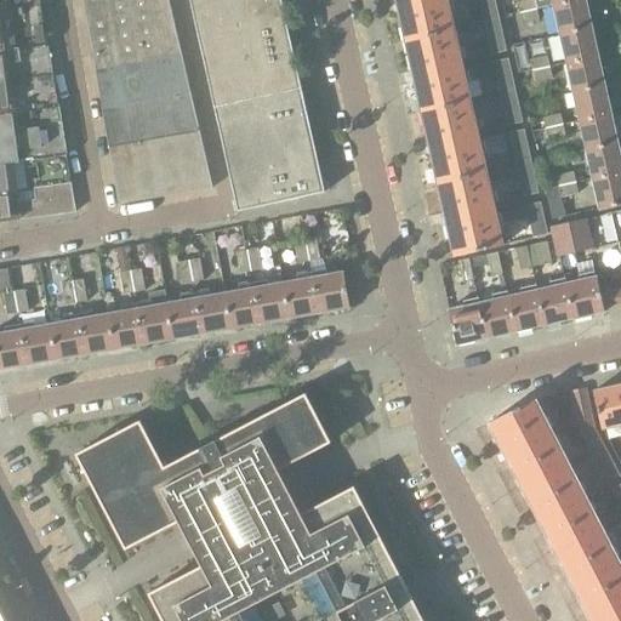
[(0,0),(0,50),(46,44),(38,0),(0,0)]
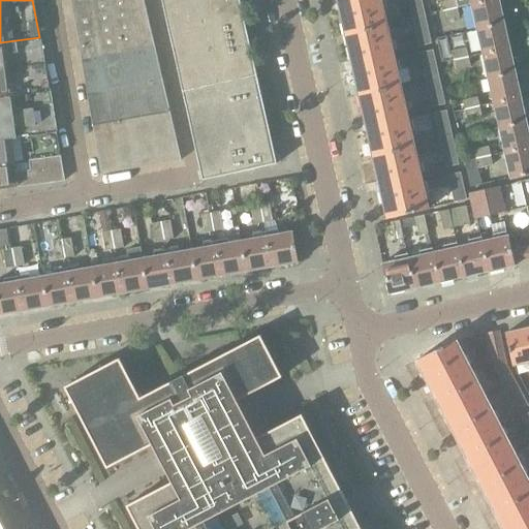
[(143,0),(69,0),(80,58),(153,45),(143,0)]
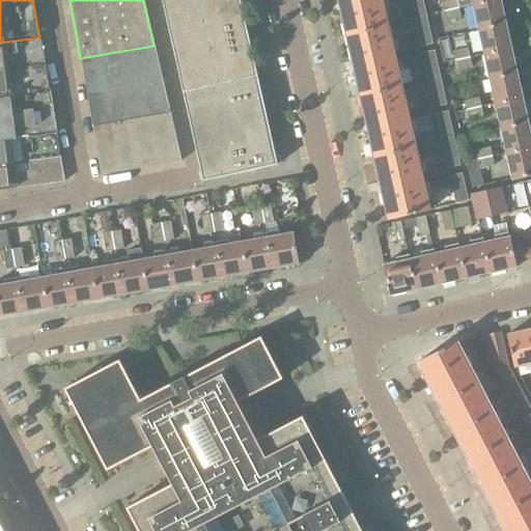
[(161,0),(202,182),(277,164),(275,155),(274,151),(281,150),(279,140),(272,141),(240,0),(161,0)]
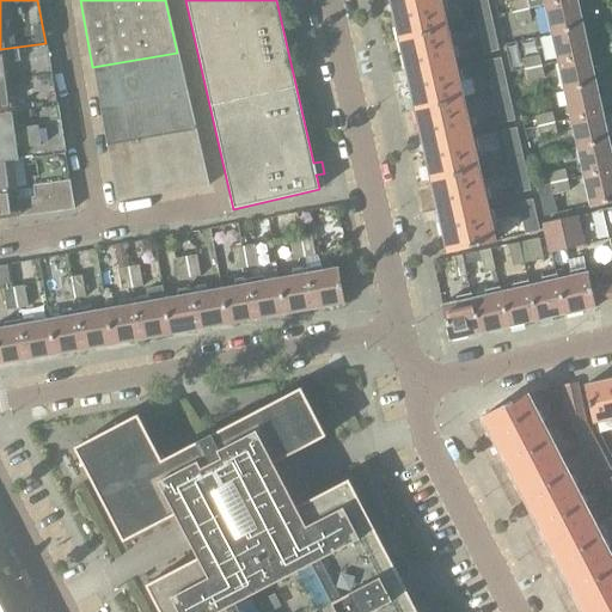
[(440,0),(389,0),(398,40),(447,29),(440,0)]
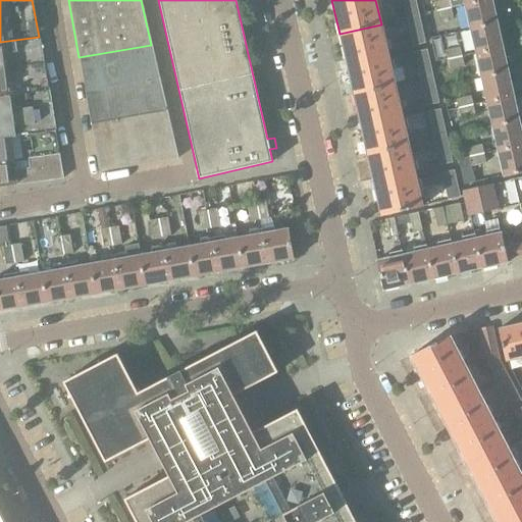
[(413,0),(410,0),(401,2),(403,11),(416,8),(413,0)]
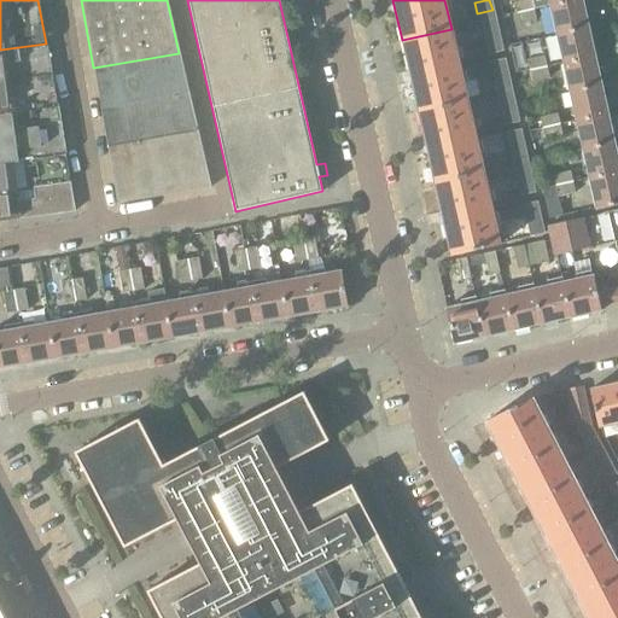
[(520,0),(514,1),(517,12),(534,9),(531,0),(520,0)]
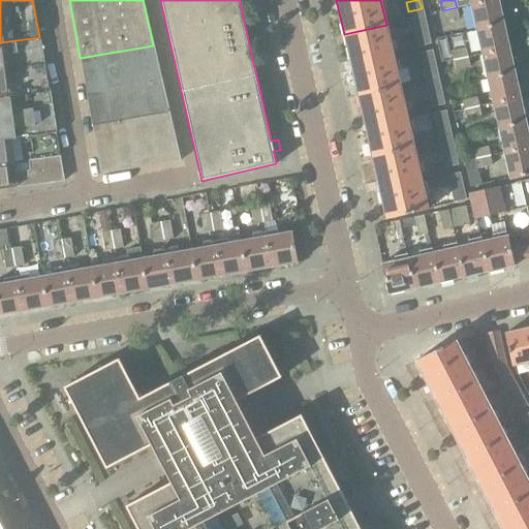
[(504,23),(498,0),(489,0),(470,4),(475,29),(504,23)]
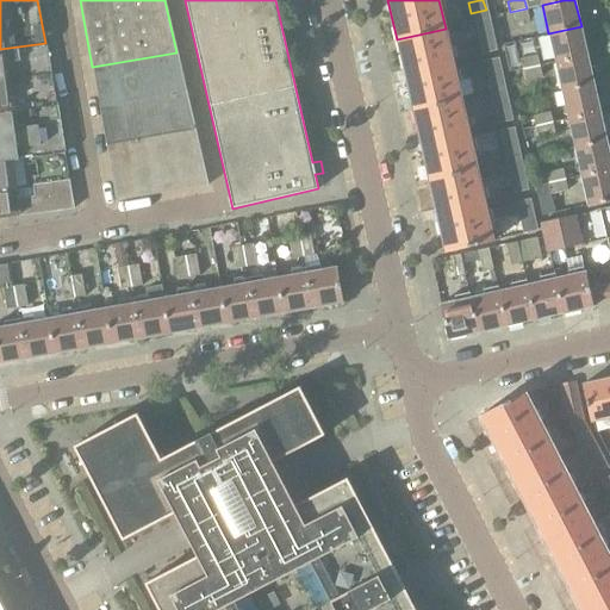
[(527,8),(510,12),(512,23),(529,19),(527,8)]
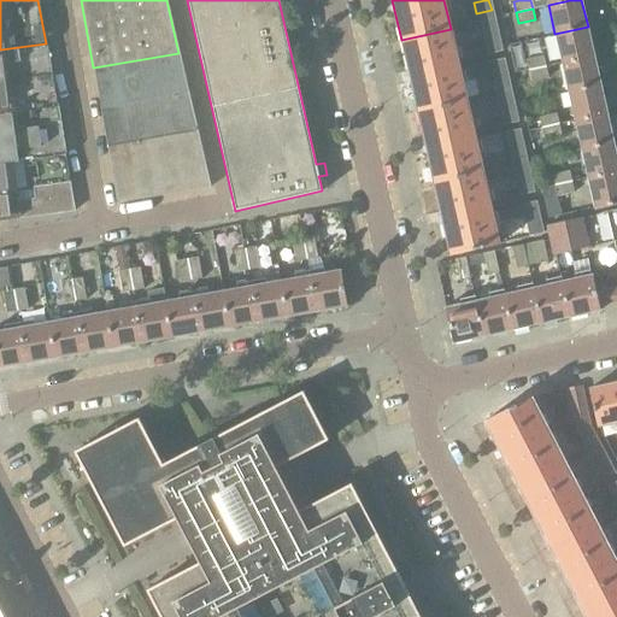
[(492,10),(476,13),(479,23),(494,21),(492,10)]
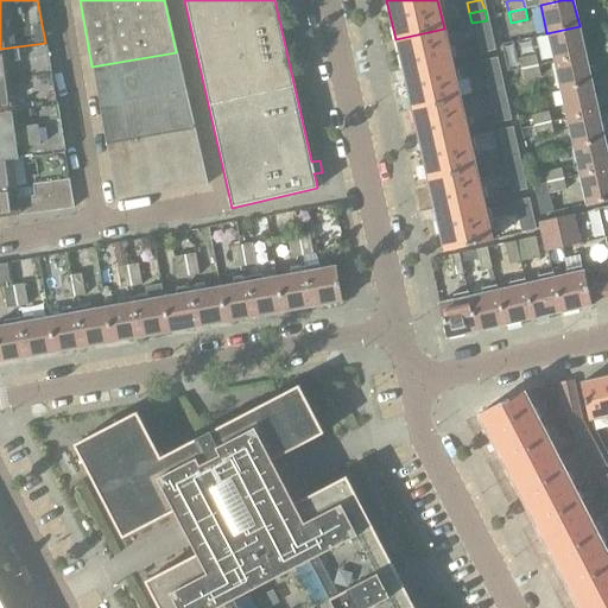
[(487,20),(472,23),(474,33),(489,30),(487,20)]
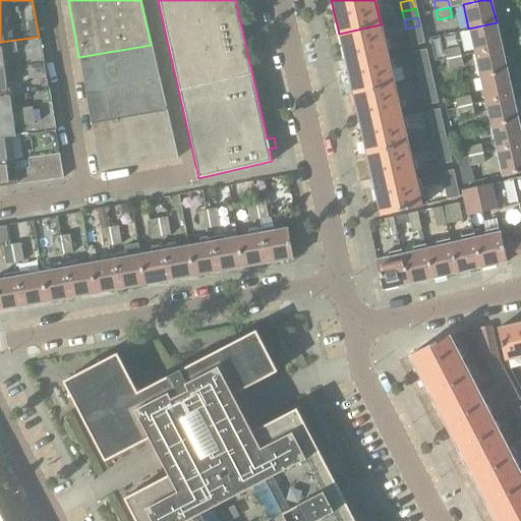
[(497,22),(468,29),(474,53),(502,46),(497,22)]
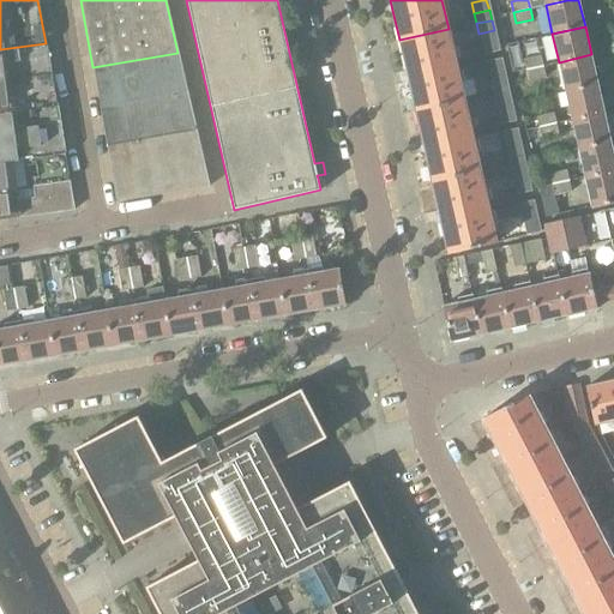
[(449,29),(399,40),(416,110),(464,101),(449,29)]
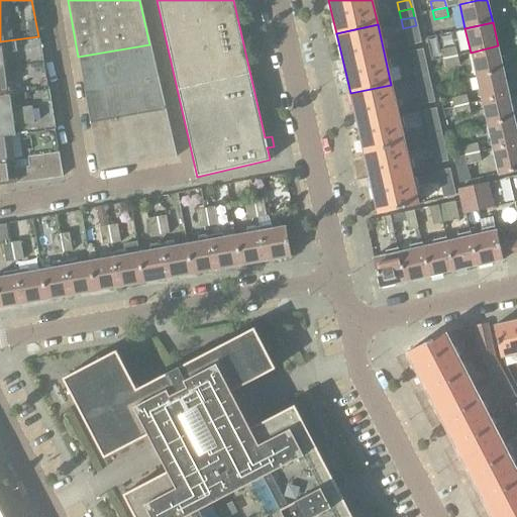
[(416,25),(403,28),(405,37),(417,34),(416,25)]
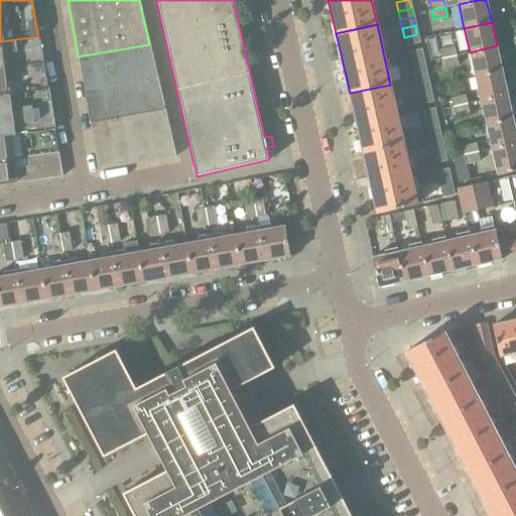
[(406,45),(418,42),(416,34),(404,37),(406,45)]
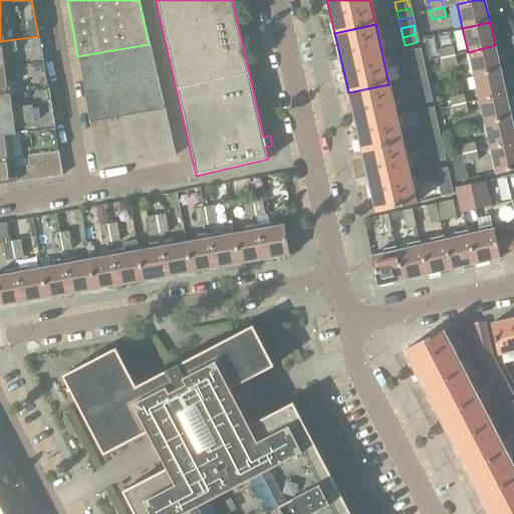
[(0,94),(47,88),(46,86),(38,38),(38,36),(0,41),(0,94)]
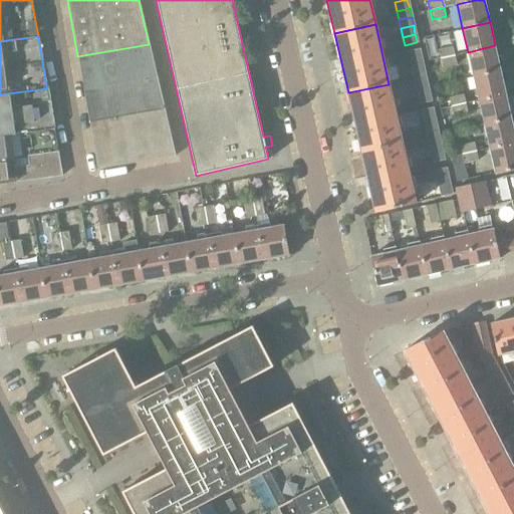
[(149,44),(77,56),(84,92),(157,80),(149,44)]
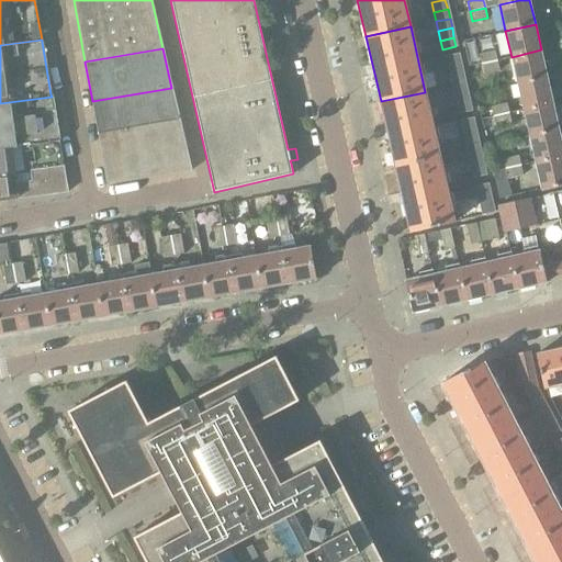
[(547,76),(541,49),(512,57),(517,82),(547,76)]
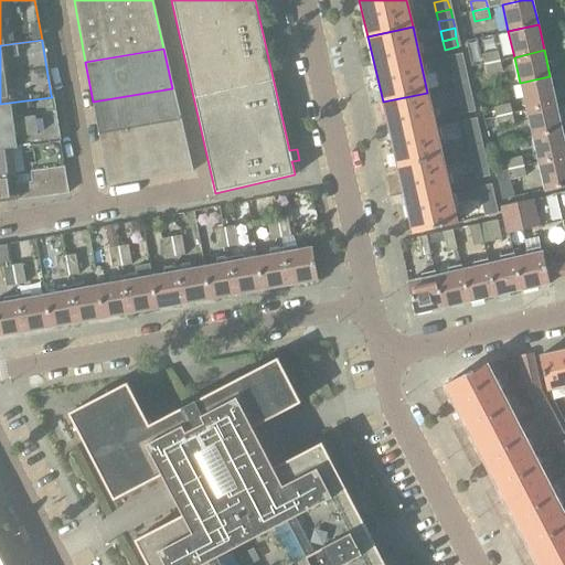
[(483,64),(500,61),(498,51),(481,54),(483,64)]
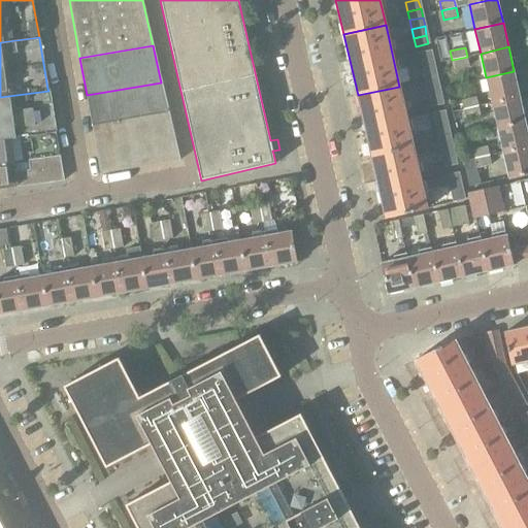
[(432,60),(430,51),(418,54),(420,63),(432,60)]
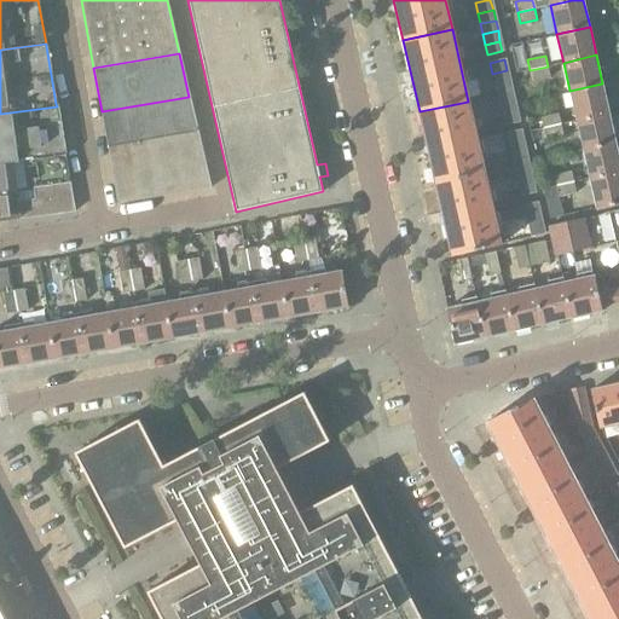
[(548,67),(530,70),(532,81),(550,77),(548,67)]
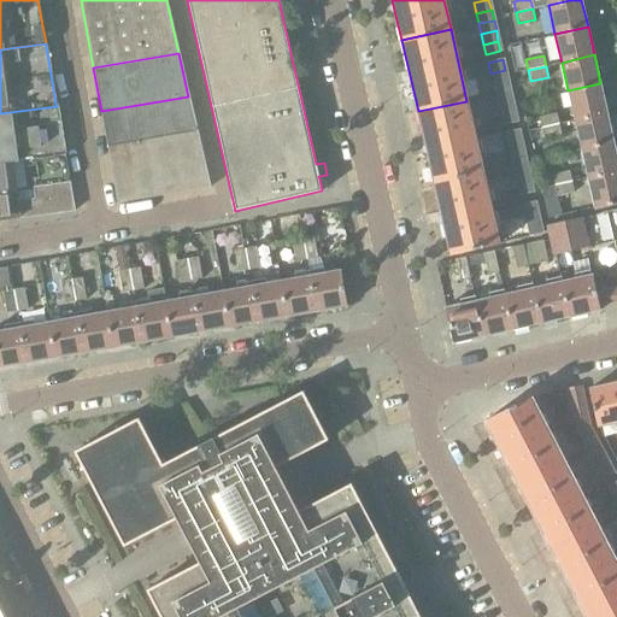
[(505,70),(491,74),(493,83),(507,81),(505,70)]
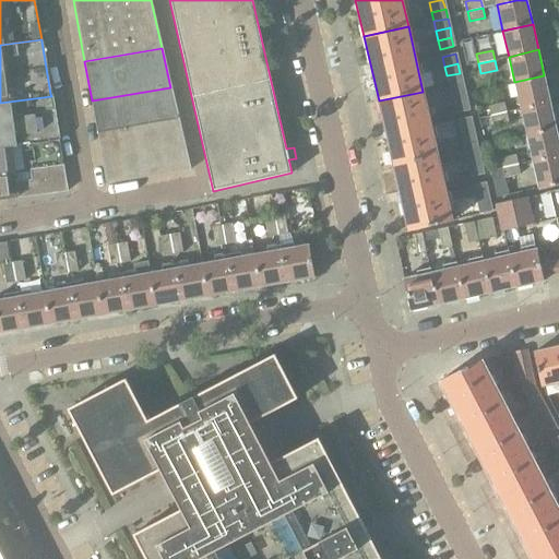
[(460,73),(447,75),(449,85),(462,82),(460,73)]
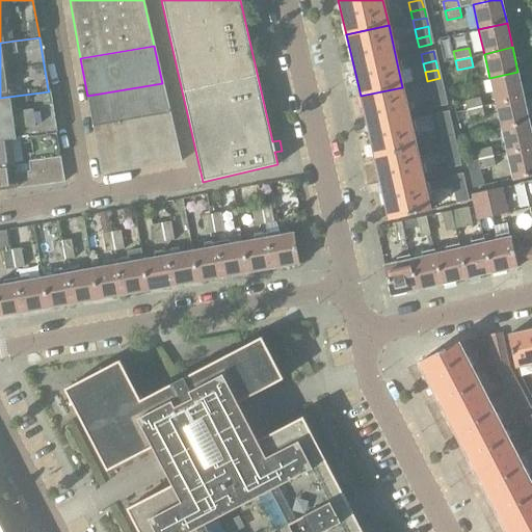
[(517,72),(489,78),(495,103),(524,97),(517,72)]
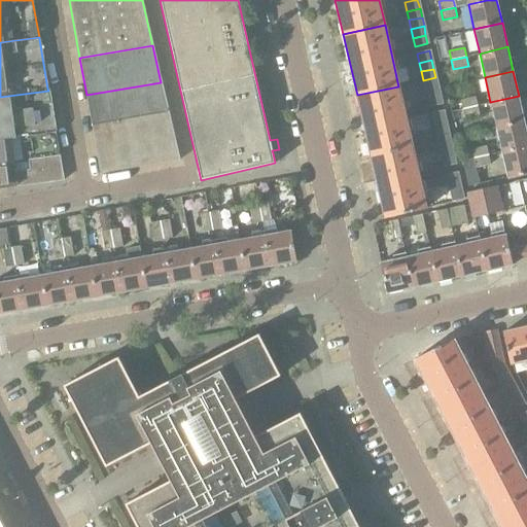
[(435,77),(423,80),(425,90),(437,86),(435,77)]
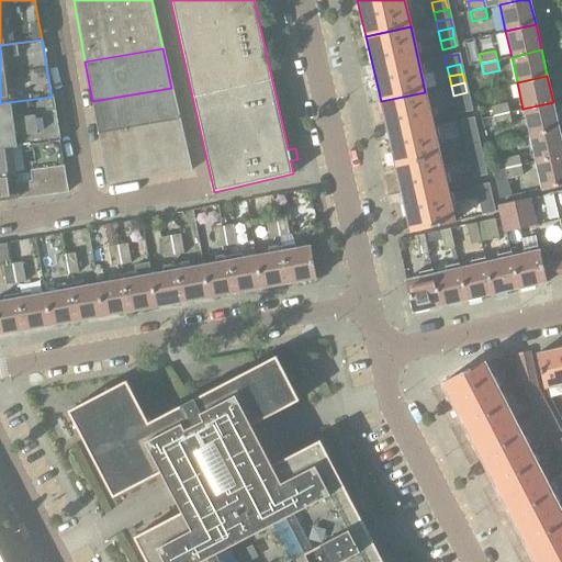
[(171,88),(92,101),(98,133),(179,120),(171,88)]
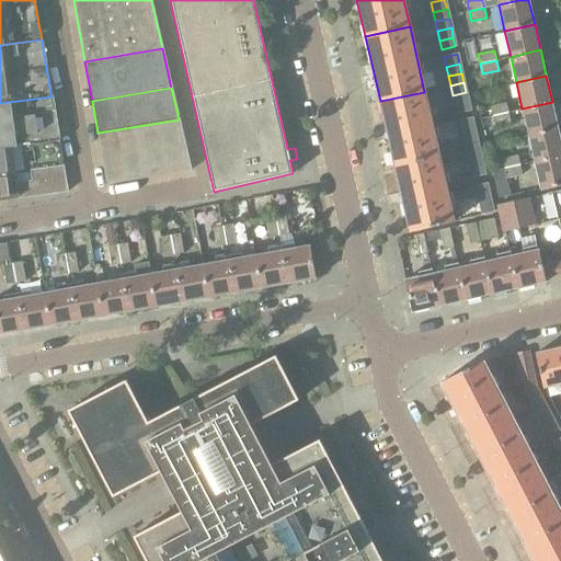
[(424,92),(380,101),(395,165),(438,157),(424,92)]
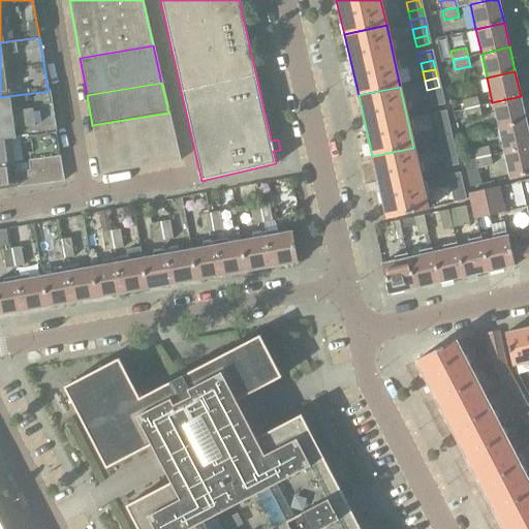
[(439,87),(427,90),(428,98),(441,95),(439,87)]
